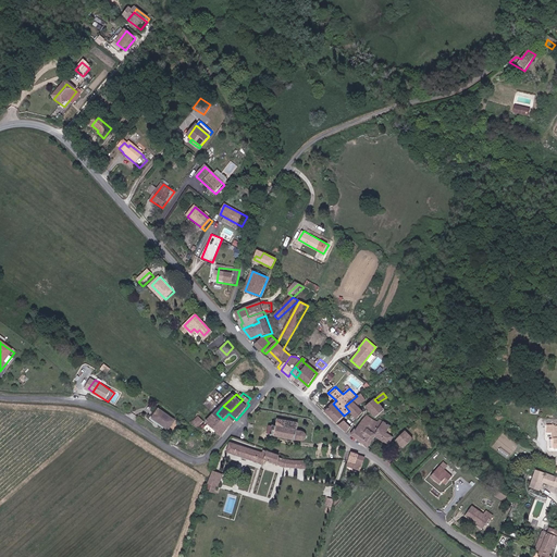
[(366,400),(360,394),(357,396),(351,400),(357,406),(366,400)]
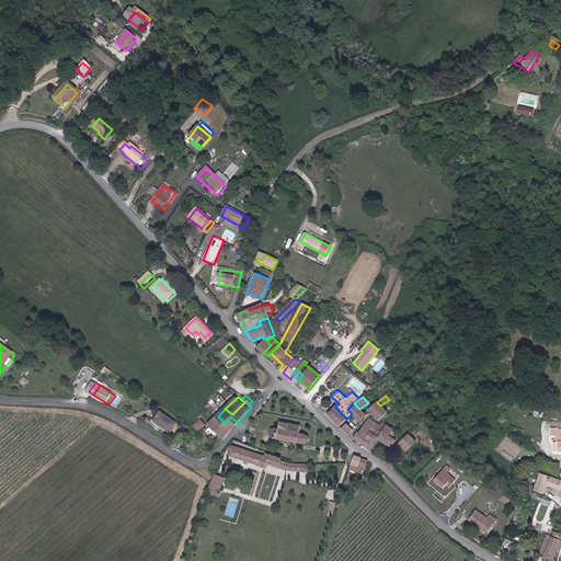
[(380,405),(377,402),(368,410),(377,421),(387,413),(380,405)]
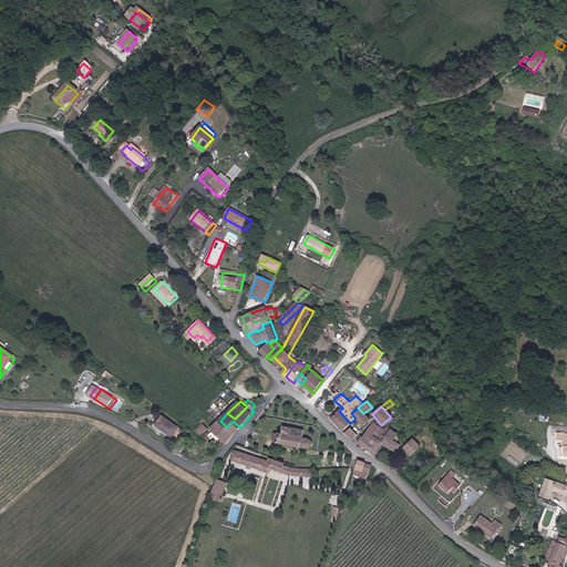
[(358,408),(351,413),(356,419),(359,423),(362,426),(370,420),(363,413),(358,408)]
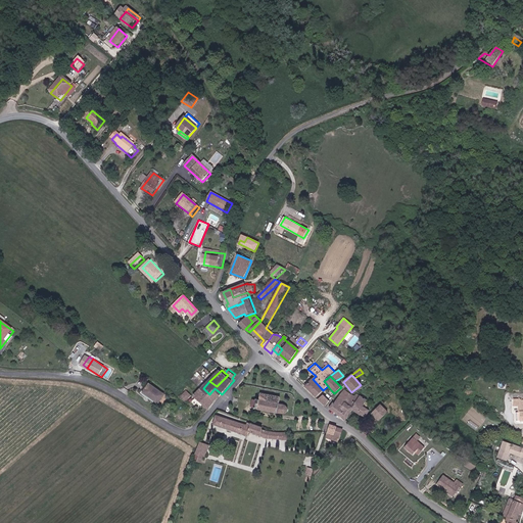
[(323,390),(313,379),(305,386),(317,396),(322,391),(323,390)]
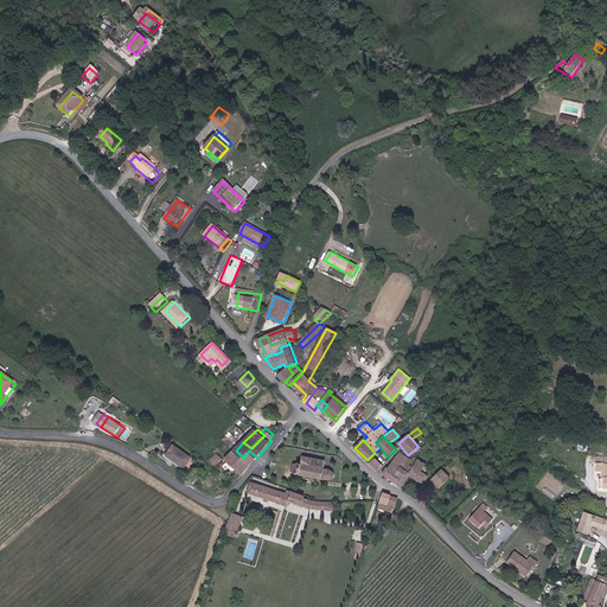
[(192,457),(176,443),(167,455),(184,467),(192,457)]
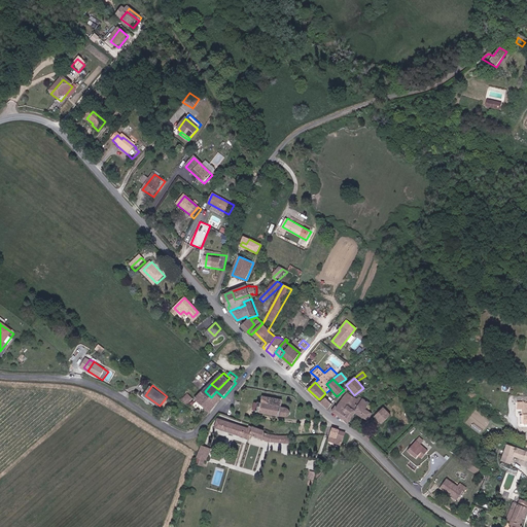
[(217,403),(211,397),(205,391),(197,398),(211,411),(216,405),(217,403)]
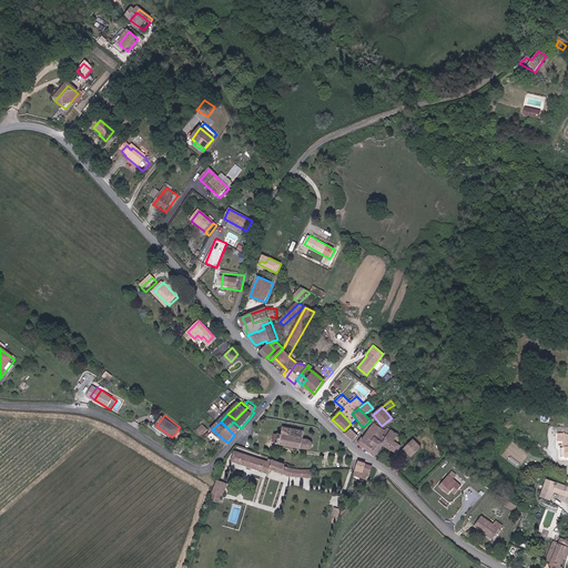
[(210,428),(204,424),(200,429),(199,429),(196,430),(203,435),(210,428)]
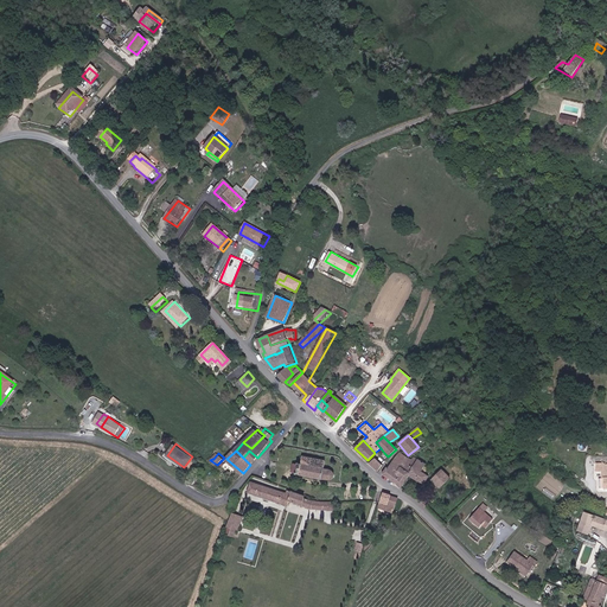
[(387,468),(382,474),(402,489),(408,478),(415,467),(409,465),(411,461),(400,453),(389,471),(387,468)]
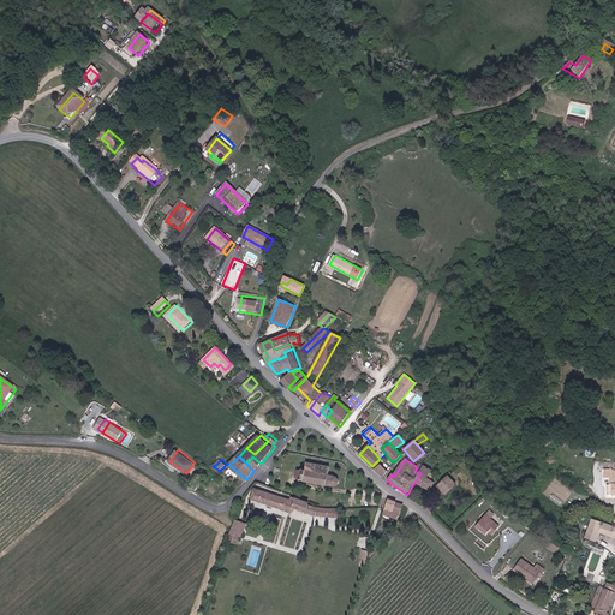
[(378,460),(372,466),(383,477),(388,470),(378,460)]
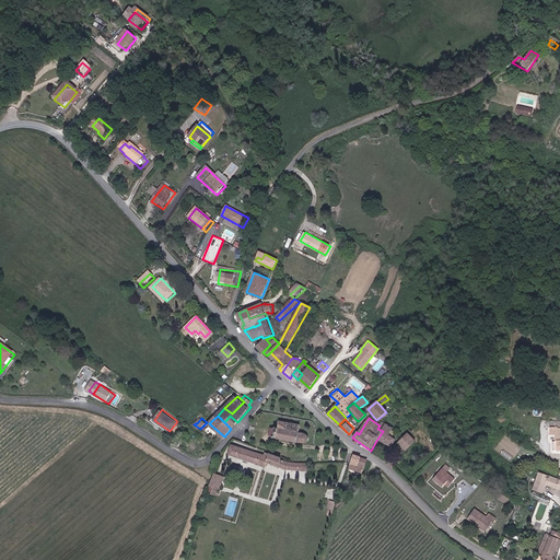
[(275,428),(278,430),(276,436),(272,436),(271,438),(277,438),(304,443),(307,442),(307,438),(304,434),(306,428),(279,421),(278,428),(275,426),(275,428)]
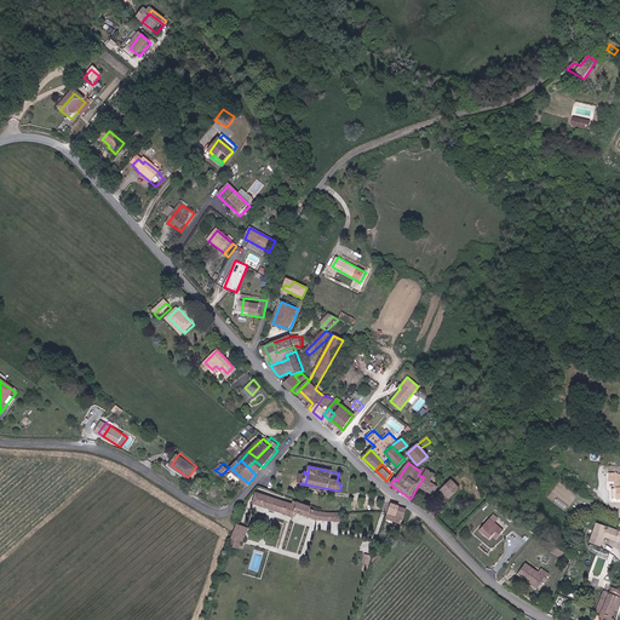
[(424,477),(417,488),(431,497),(437,488),(429,483),(434,476),(422,469),(420,471),(418,475),(424,477)]
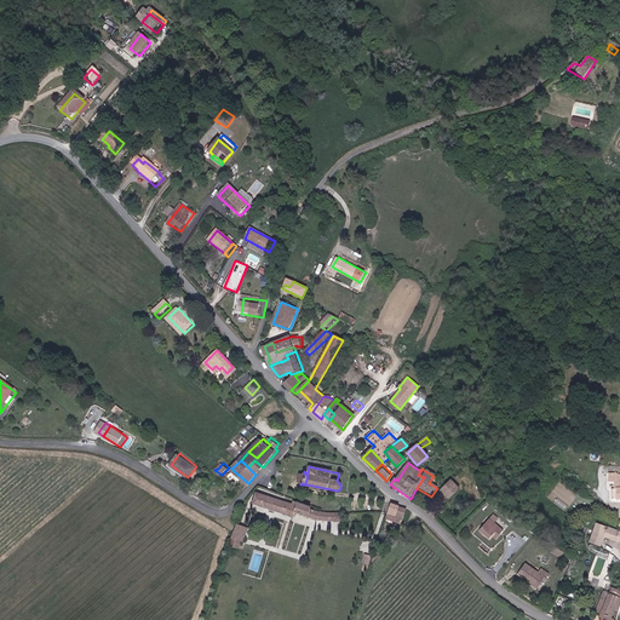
[(619,475),(618,475),(618,474),(609,474),(609,482),(615,482),(615,488),(618,488),(618,500),(619,499),(619,475)]
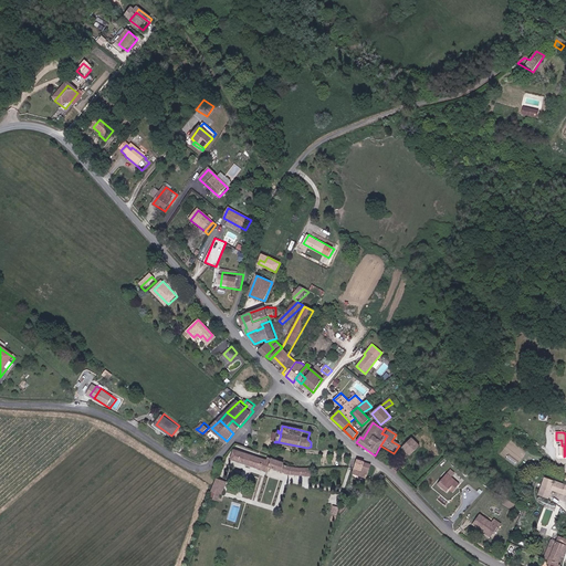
[(401,449),(410,457),(415,452),(418,456),(421,452),(418,449),(419,447),(411,439),(401,449)]
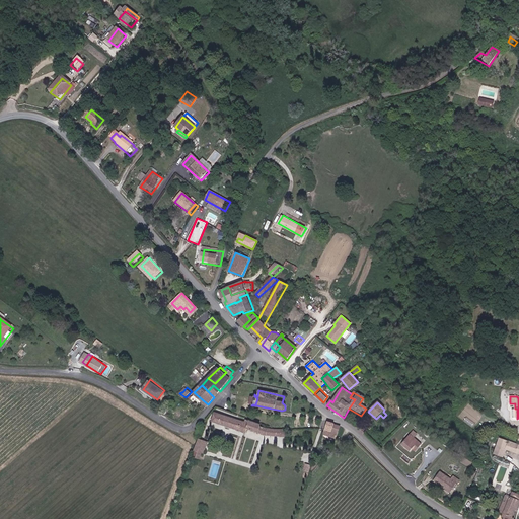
[(245,433),(246,428),(267,435),(280,436),(281,429),(269,429),(260,426),(261,424),(246,419),(245,422),(215,413),(212,422),(245,433)]
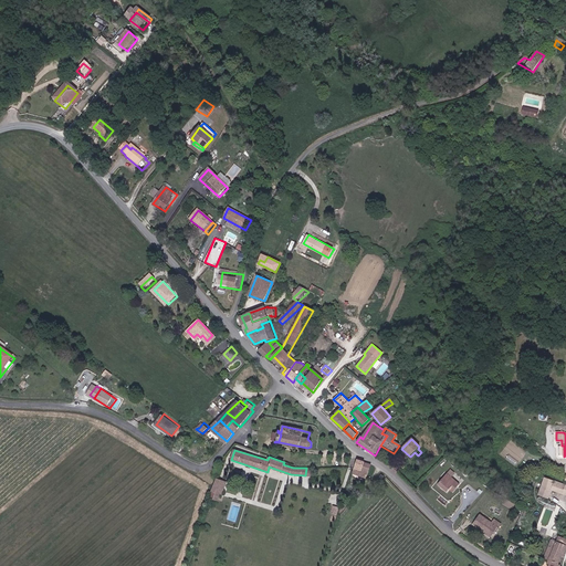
[(360,477),(365,463),(357,460),(353,474),(360,477)]
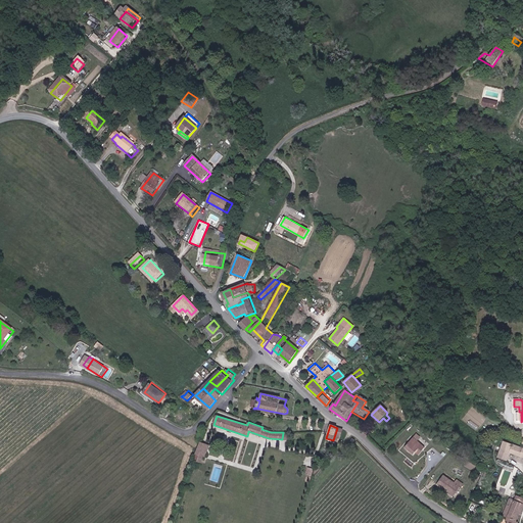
[(343,430),(337,428),(333,440),(339,442),(343,430)]
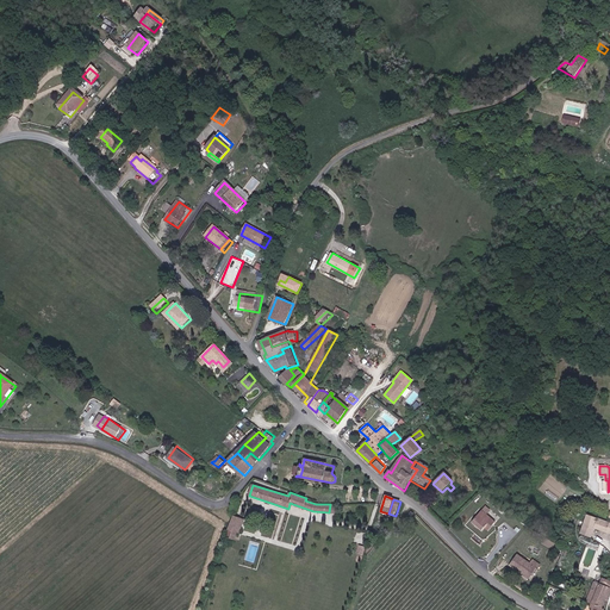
[(483,531),(490,523),(492,521),(484,511),(473,522),(483,531)]
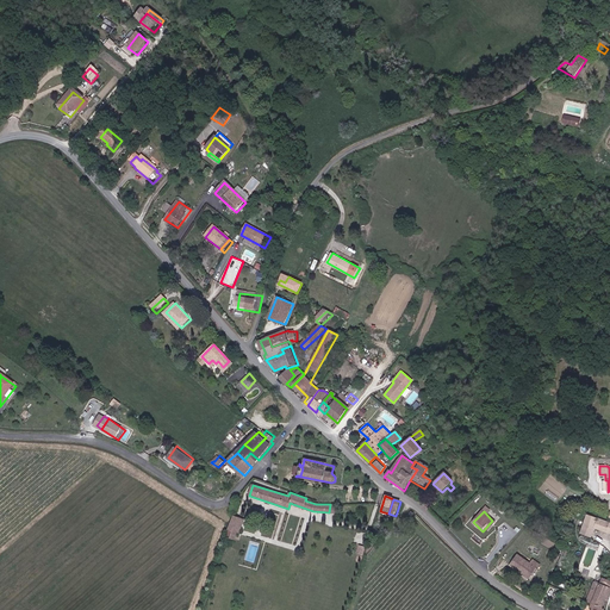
[(241,533),(241,531),(242,529),(238,528),(241,518),(232,516),(229,529),(241,533)]
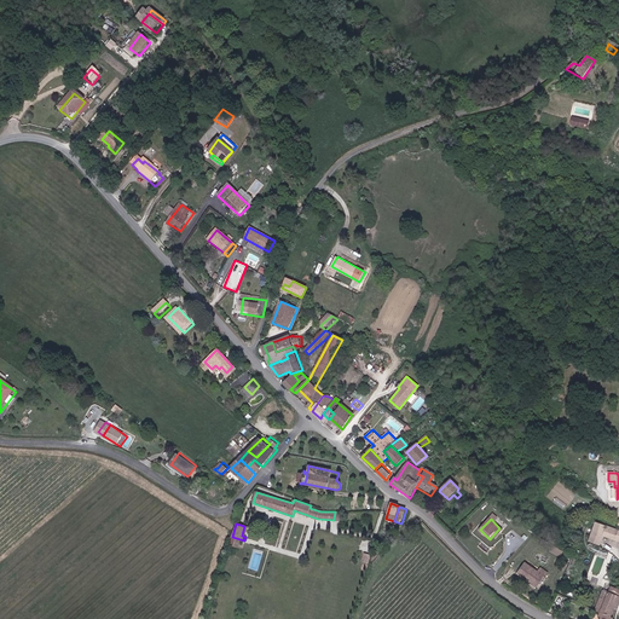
[(602,537),(608,539),(612,531),(595,524),(588,543),(599,547),(602,537)]
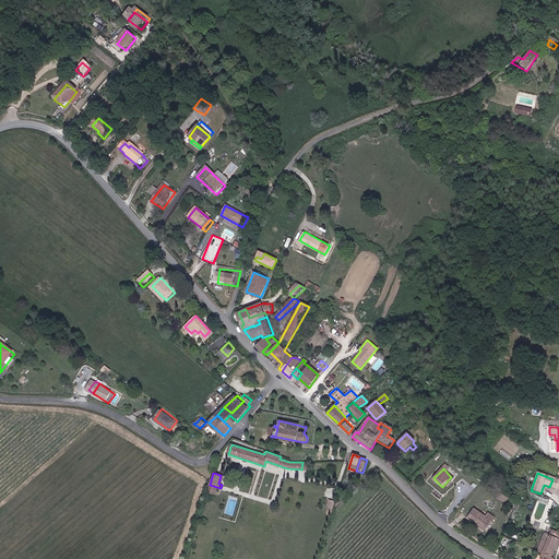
[(485,516),(474,509),(466,518),(474,524),(475,522),(483,527),(485,524),(487,526),(491,522),(492,522),(495,520),(487,513),(485,516)]
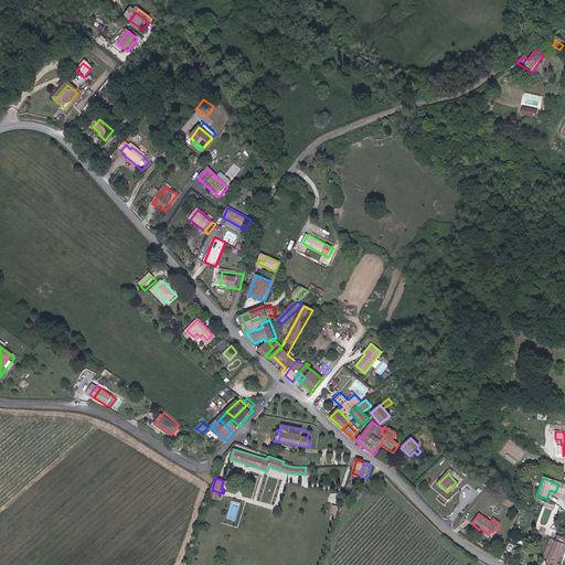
[(480,528),(479,530),(489,536),(492,532),(490,530),(488,533),(480,528)]
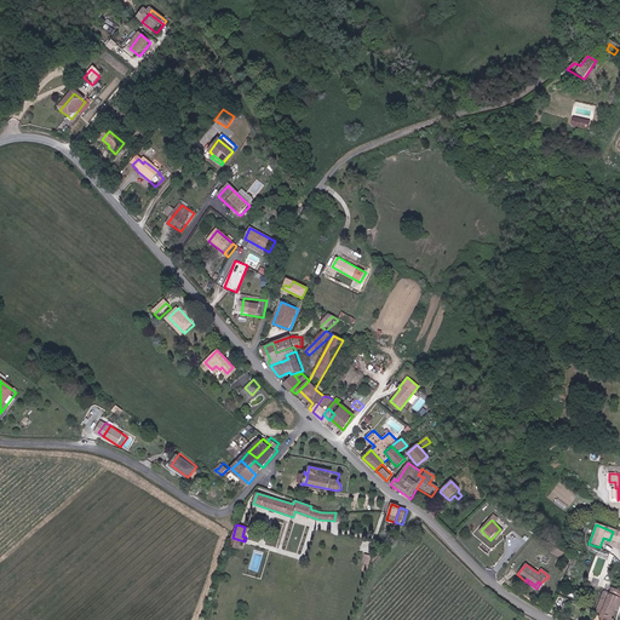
[(604,592),(597,612),(602,614),(609,595),(604,592)]
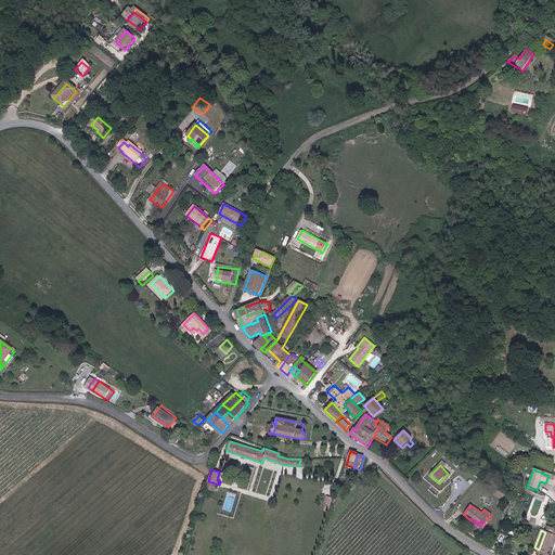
[(554,536),(545,532),(539,550),(547,553),(551,546),(553,547),(554,540),(554,536)]
